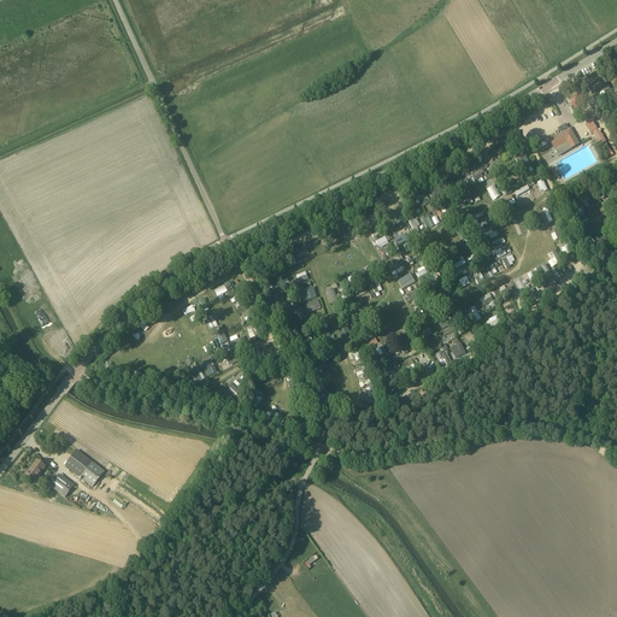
[(603,86),(606,83),(604,80),(588,87),(593,97),(605,90),(603,86)]
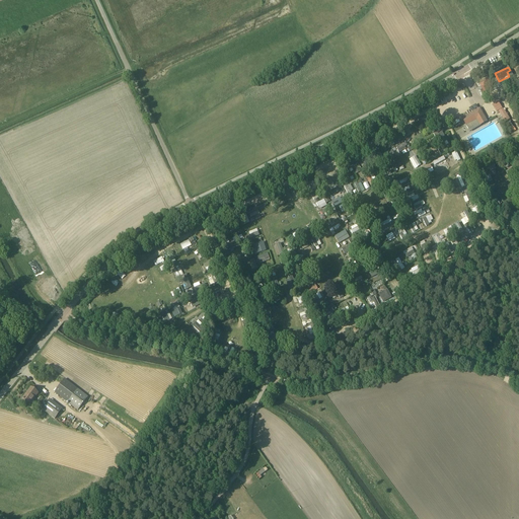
[(493,87),(489,79),(480,84),(485,92),(493,87)]
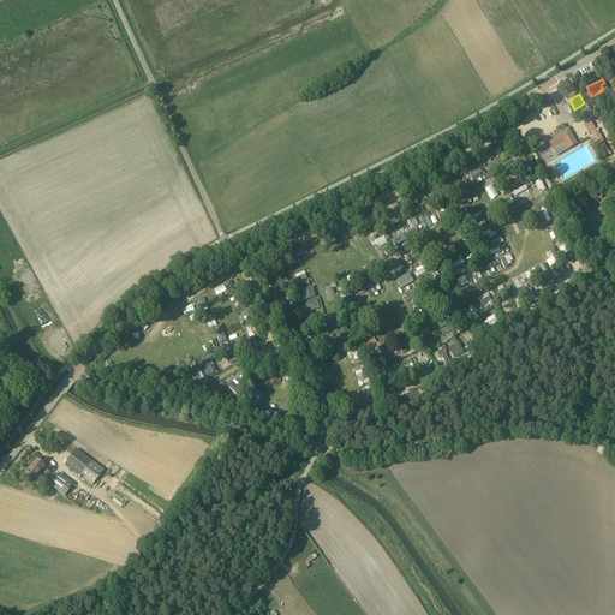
[(569,149),(574,147),(578,144),(574,137),(569,129),(548,141),(553,149),(565,142),(569,149)]
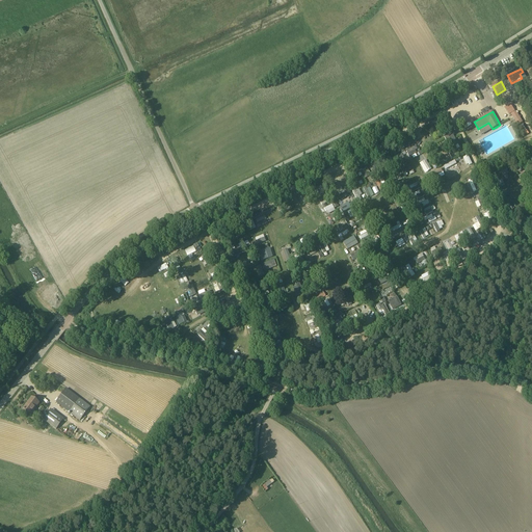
[(515,111),(511,114),(516,123),(521,121),(515,111)]
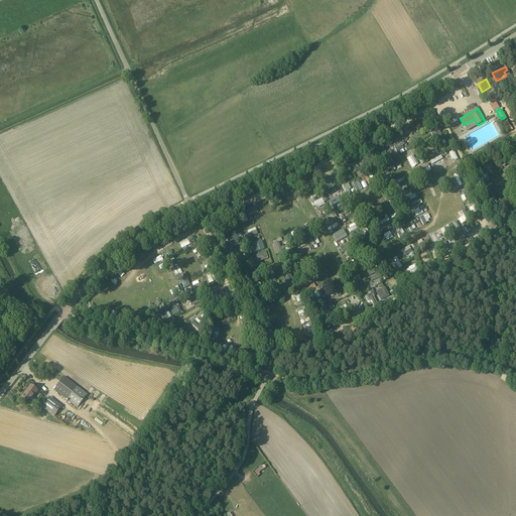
[(432,113),(428,116),(433,122),(437,119),(432,113)]
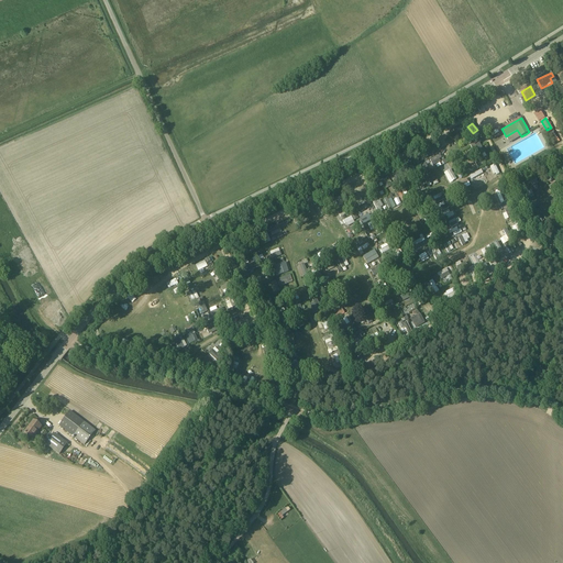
[(461,127),(450,132),(452,135),(460,132),(464,141),(467,139),(461,127)]
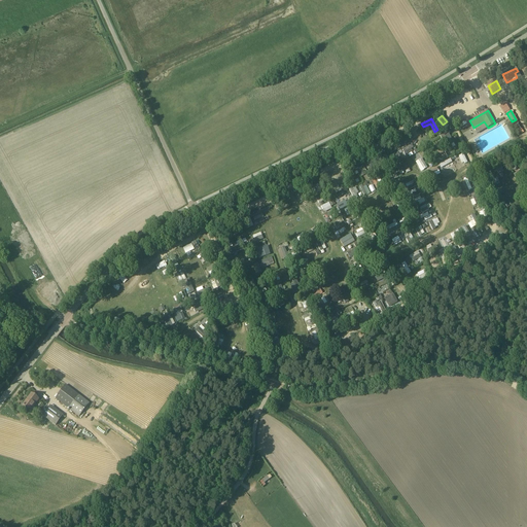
[(451,139),(449,134),(445,136),(444,134),(440,136),(444,143),(447,148),(444,150),(447,157),(451,155),(458,151),(451,139)]
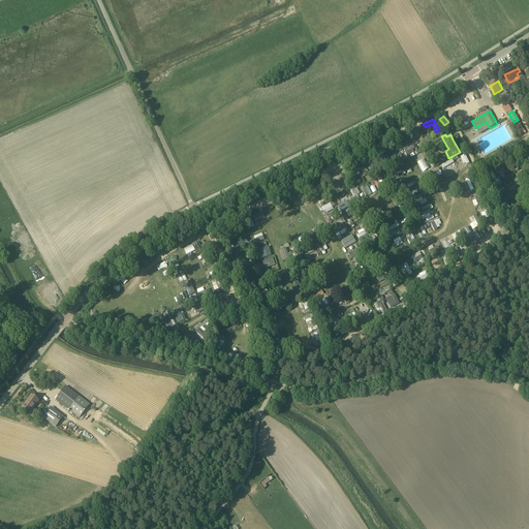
[(411,172),(406,160),(403,161),(402,159),(406,157),(403,151),(393,155),(397,165),(401,176),(411,172)]
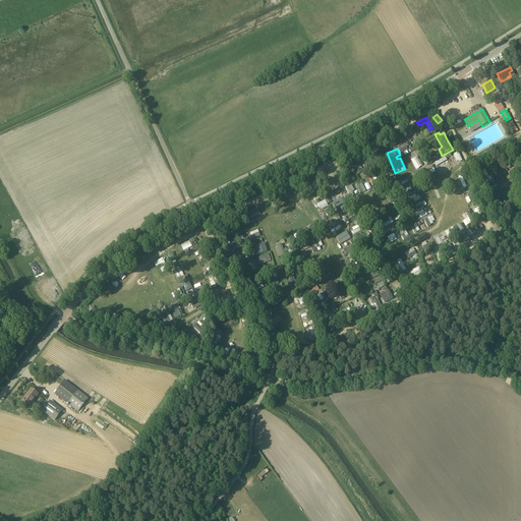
[(457,162),(462,160),(458,152),(453,154),(457,162)]
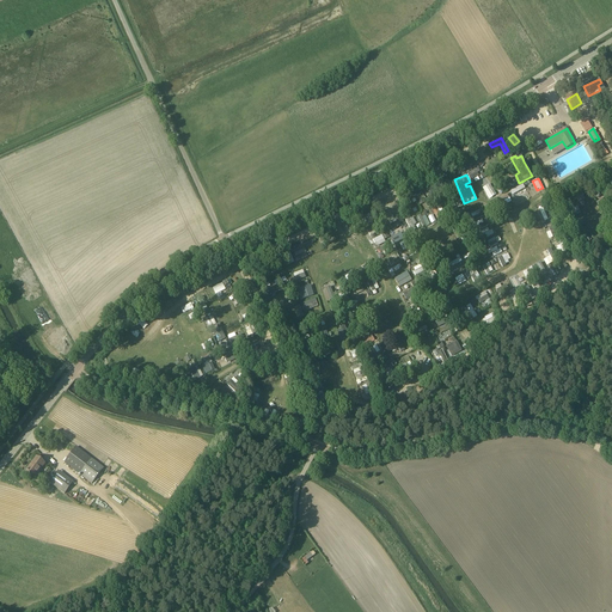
[(488,200),(495,196),(489,184),(482,188),(488,200)]
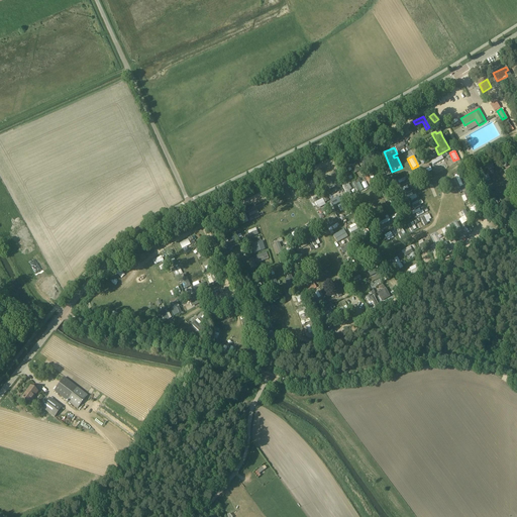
[(427,162),(419,166),(424,175),(431,171),(427,162)]
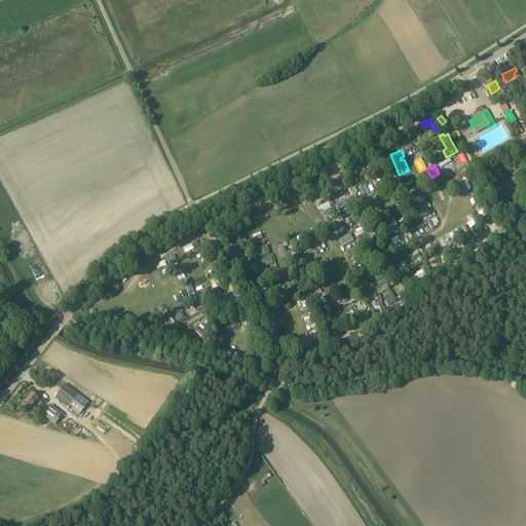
[(491,186),(498,183),(498,181),(492,184),(489,176),(487,177),(491,186)]
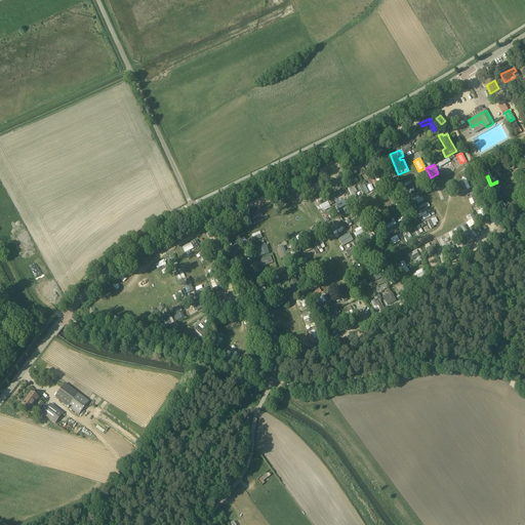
[(368,193),(364,185),(361,187),(360,184),(348,189),(352,200),(368,193)]
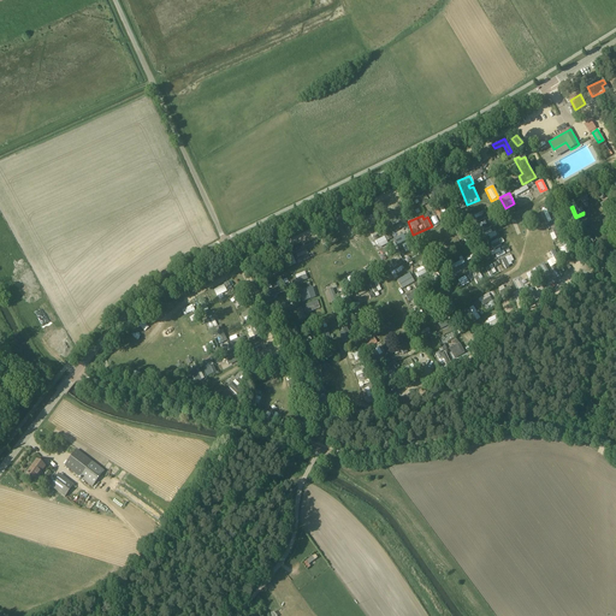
[(359,227),(366,226),(366,229),(369,227),(368,217),(357,218),(359,227)]
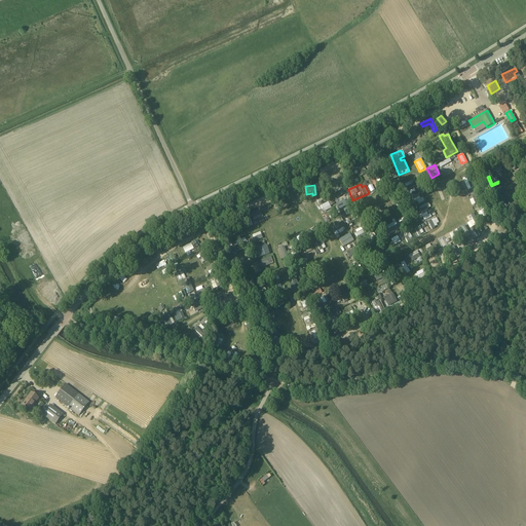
[(412,204),(423,200),(422,197),(420,198),(419,196),(410,199),(412,204)]
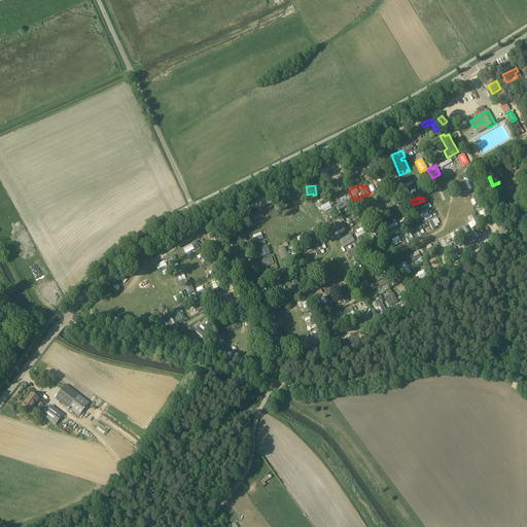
[(321,214),(331,209),(328,203),(318,207),(321,214)]
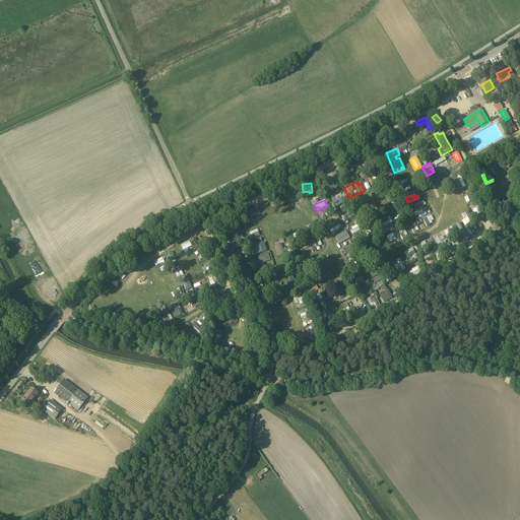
[(495,211),(503,209),(499,200),(492,203),(495,211)]
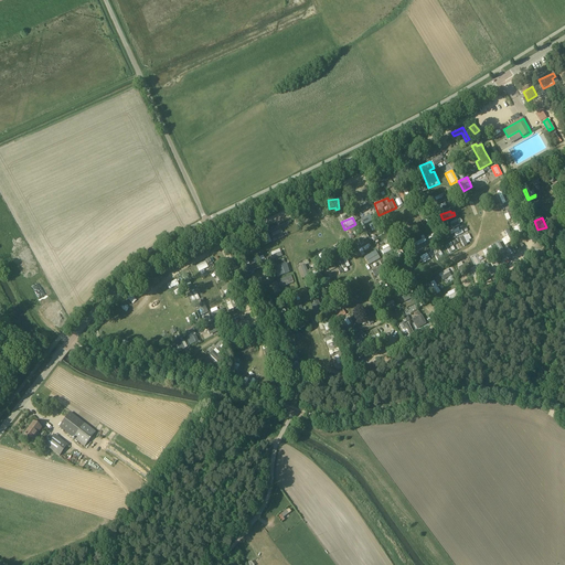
[(449,222),(451,228),(459,225),(457,220),(449,222)]
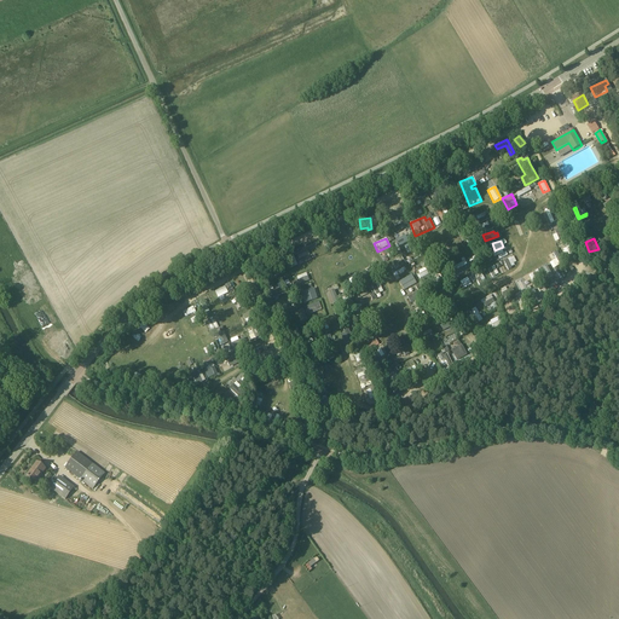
[(294,253),(298,259),(300,258),(299,256),(306,254),(304,248),(294,253)]
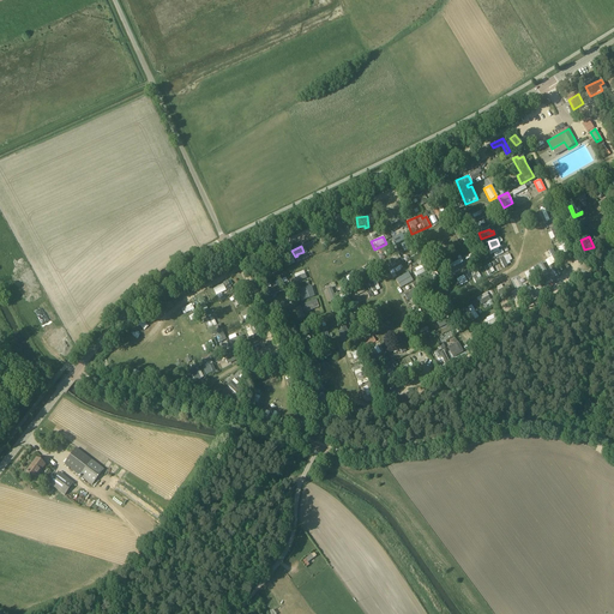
[(495,258),(504,253),(500,246),(492,251),(495,258)]
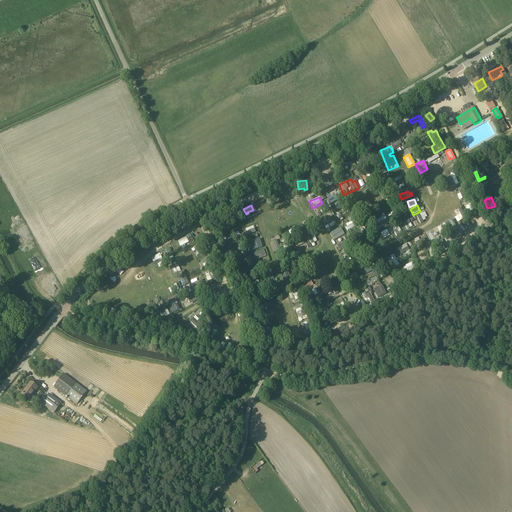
[(453,210),(458,222),(466,218),(461,207),(453,210)]
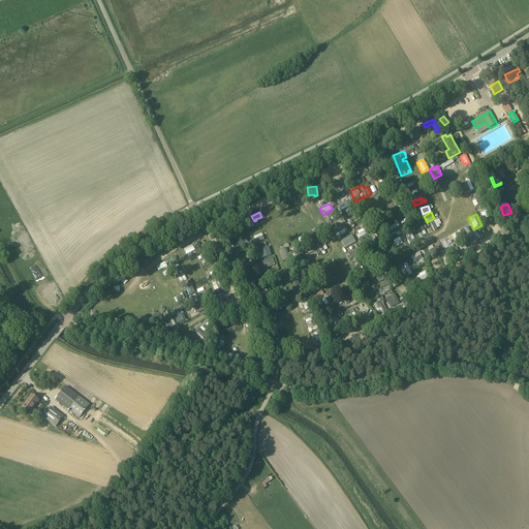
[(432,229),(441,226),(439,219),(430,222),(432,229)]
